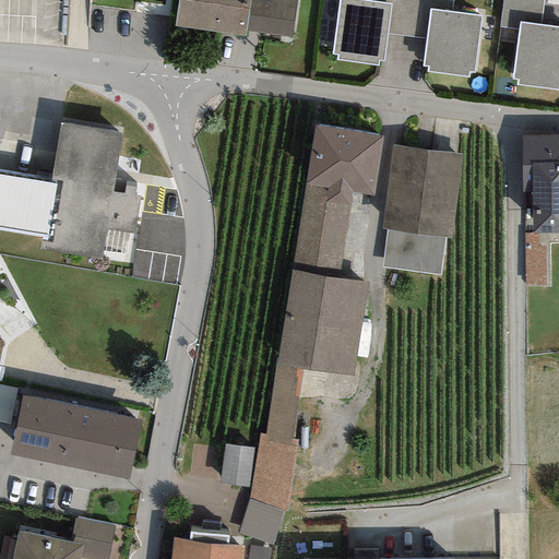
[(177,0),(174,26),(244,38),(245,32),(293,40),(298,0),(266,0),(266,4),(251,2),(250,0),(177,0)]
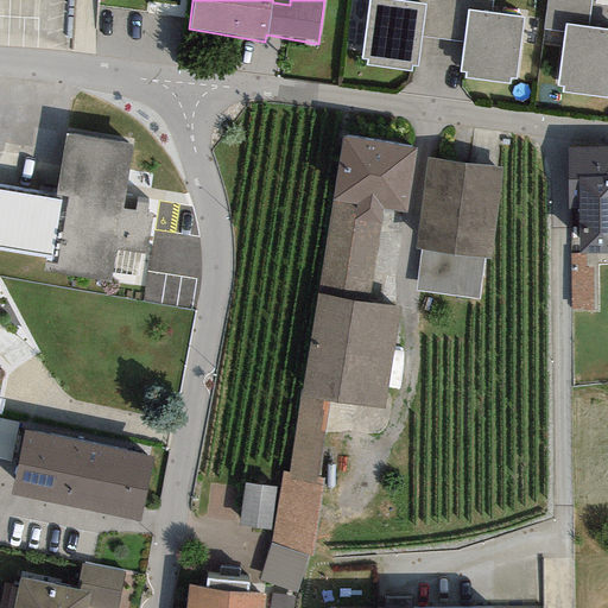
[(423,7),(377,0),(367,0),(359,63),(415,71),(423,7)]
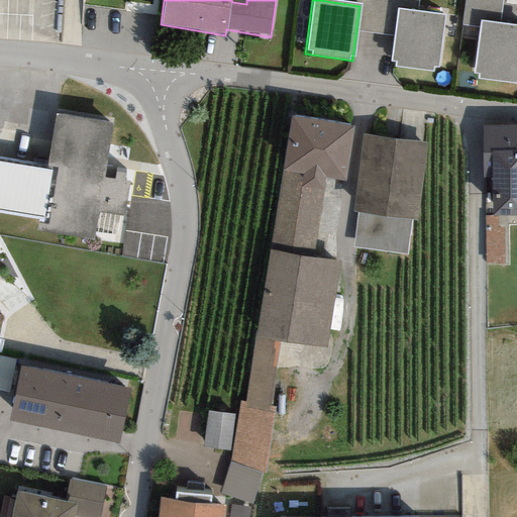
[(501,0),(467,0),(463,25),(476,26),(470,72),(516,77),(516,25),(499,24),(501,0)]
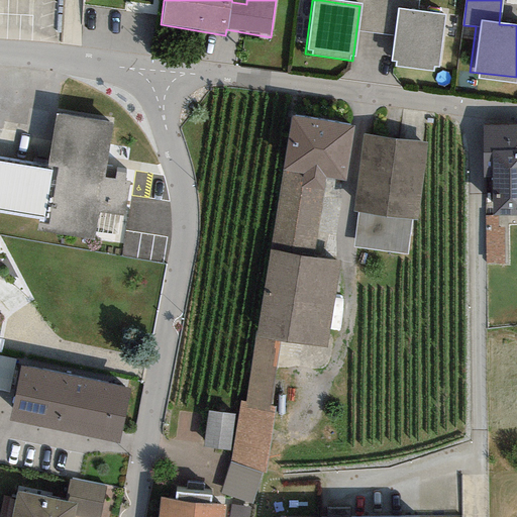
[(443,18),(401,12),(392,66),(435,73),(443,18)]
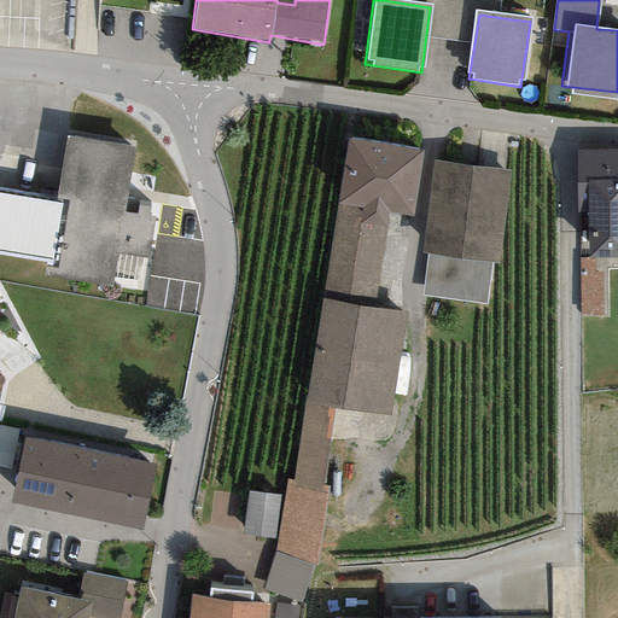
[(56,200),(0,191),(0,254),(48,261),(47,272),(114,283),(118,252),(150,257),(156,216),(124,210),(134,149),(66,138),(56,200)]
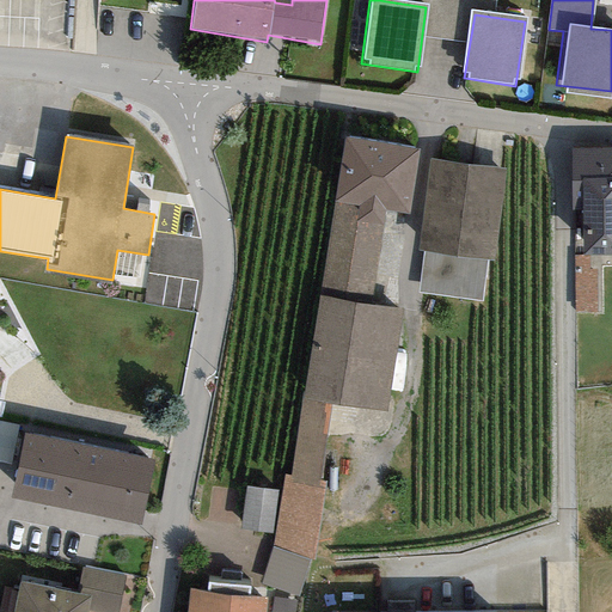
[(418,150),(343,138),(332,201),(356,204),(383,209),(408,213),(418,150)]
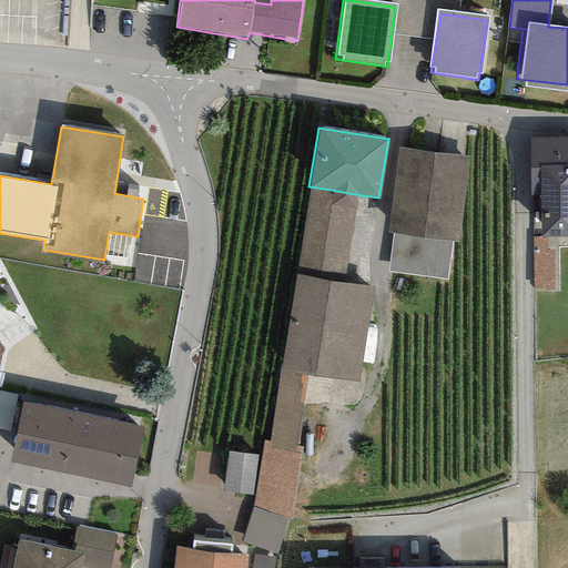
[(567,137),(530,137),(530,195),(540,195),(539,233),(567,233),(567,137)]
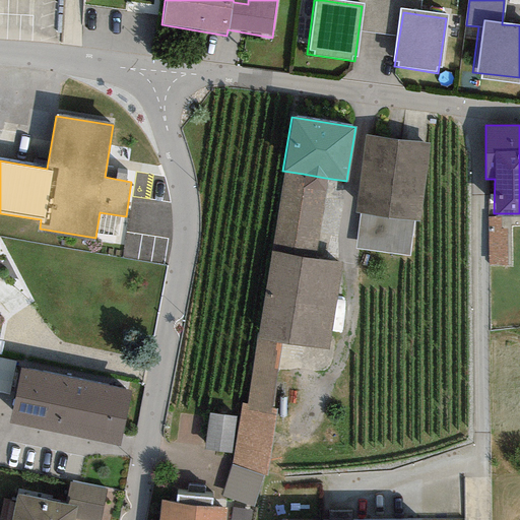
[(428,144),(365,136),(354,211),(360,211),(414,220),(419,221),(428,144)]
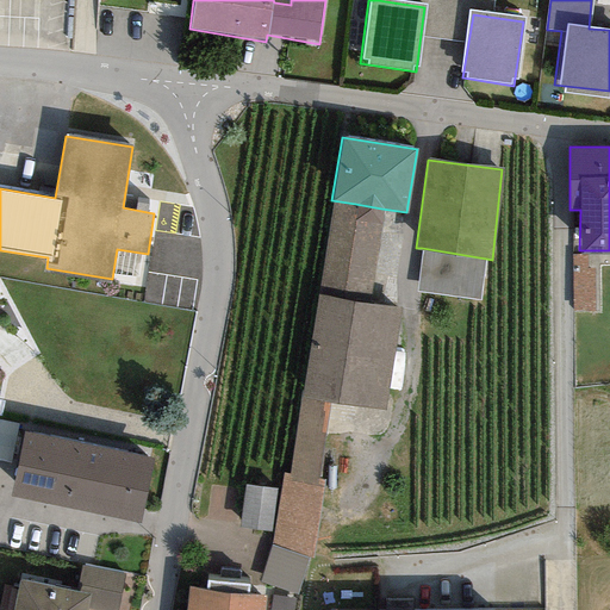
[(355,204),(331,200),(317,296),(368,303),(381,209),(355,204)]
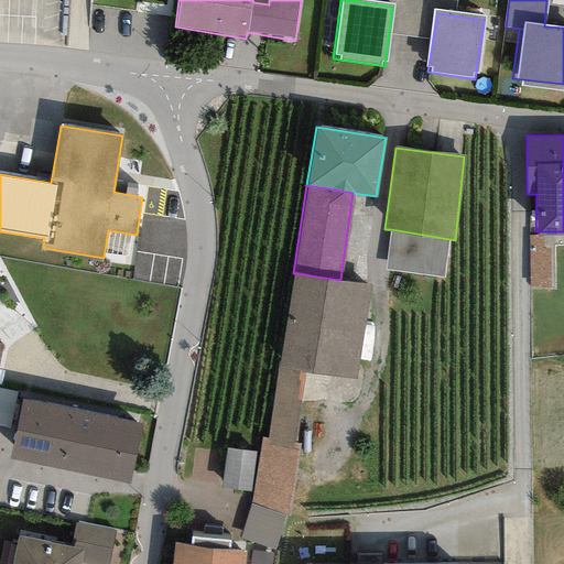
[(449,239),(390,229),(386,270),(445,277),(449,239)]
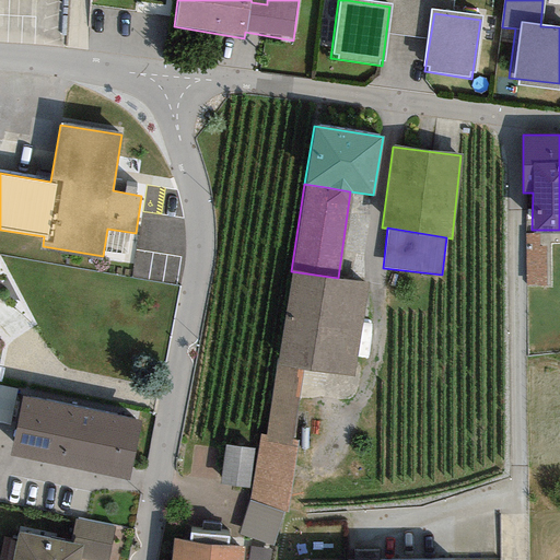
[(539,233),(525,233),(525,286),(546,286),(545,245),(539,245),(539,233)]
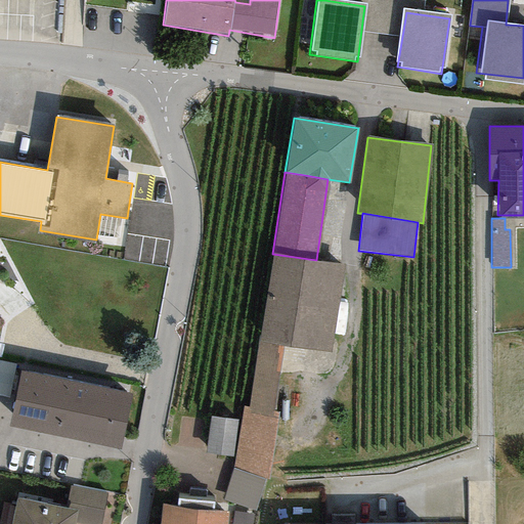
[(316,260),(272,254),(249,407),(272,411),(282,347),(330,351),(344,265),(316,260)]
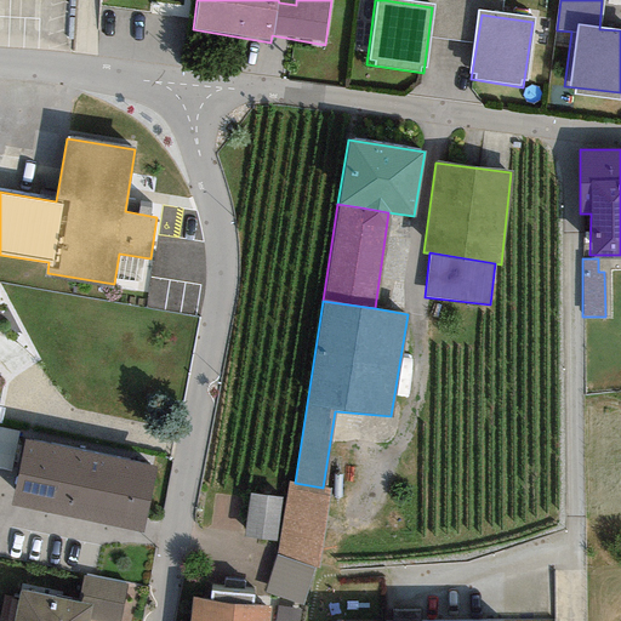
[(18,427),(0,423),(0,462),(12,465),(18,427)]
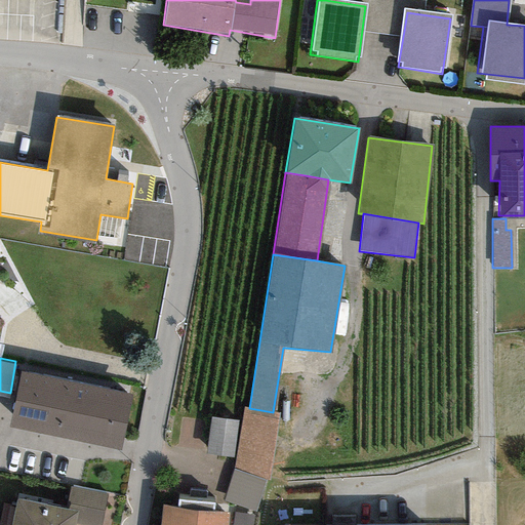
[(130,379),(24,359),(13,411),(120,432),(130,379)]
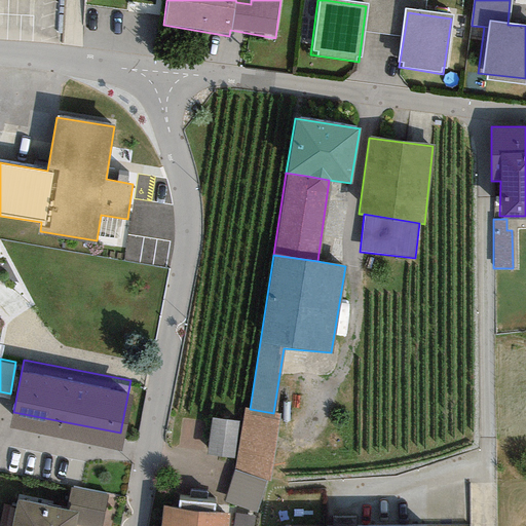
[(273,413),(250,409),(242,409),(234,467),(268,482),(279,415),(273,413)]
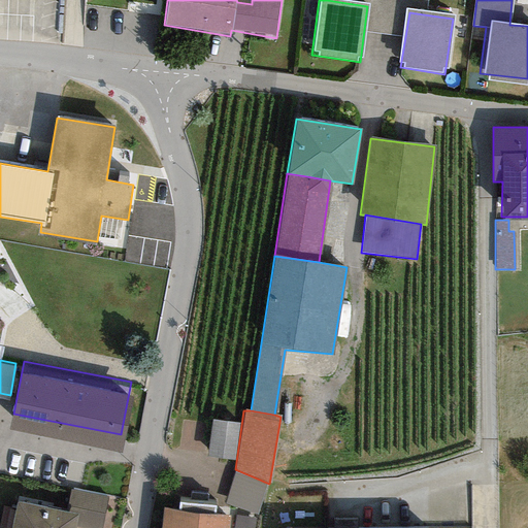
[(238,424),(210,421),(206,457),(234,461),(238,424)]
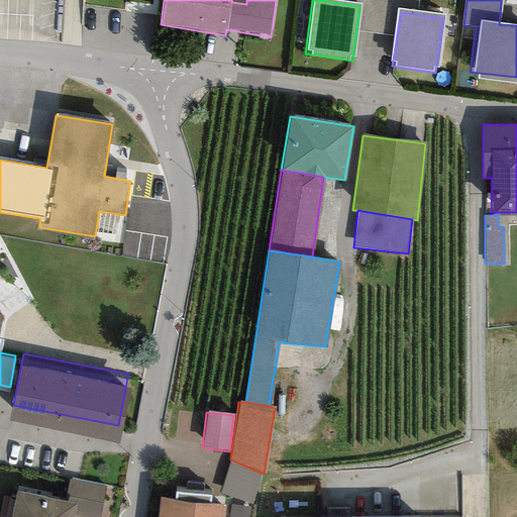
[(264,474),(230,459),(220,494),(252,504),(264,474)]
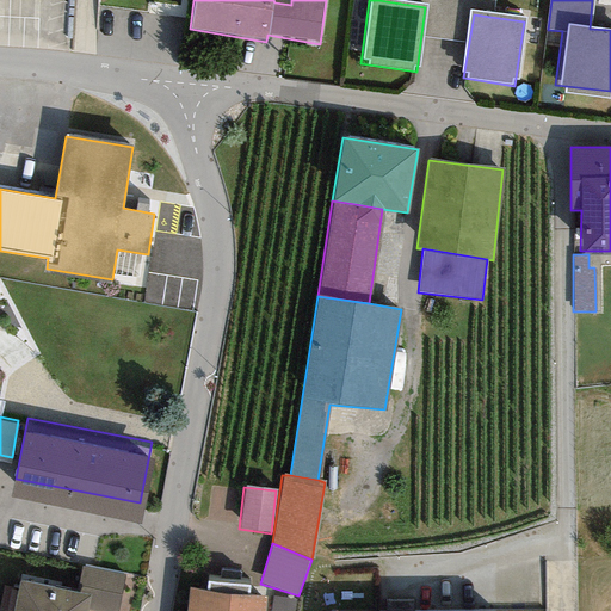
[(76,592),(19,579),(12,610),(86,610),(90,610),(117,610),(124,575),(82,566),(76,592)]
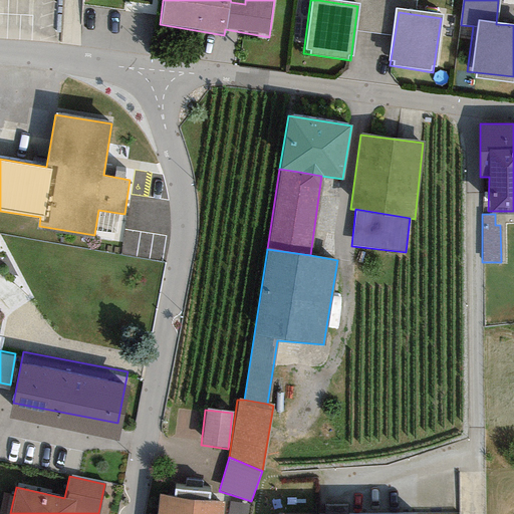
[(221,513),(222,502),(158,496),(156,513),(221,513)]
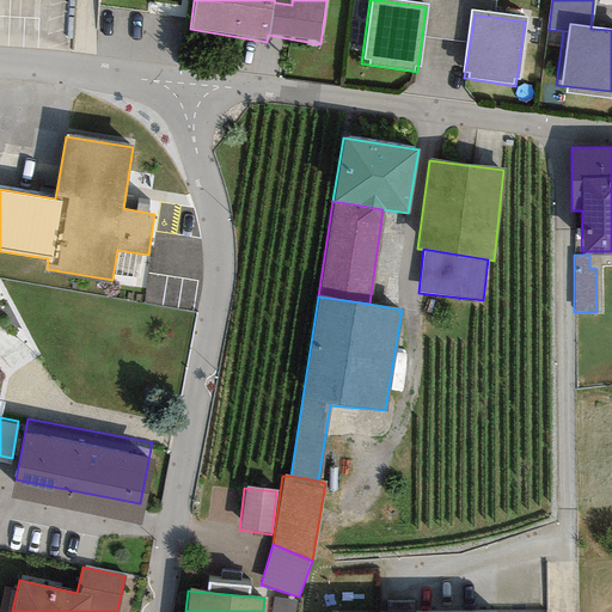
[(294,611),(297,601),(274,598),(270,611),(294,611)]
